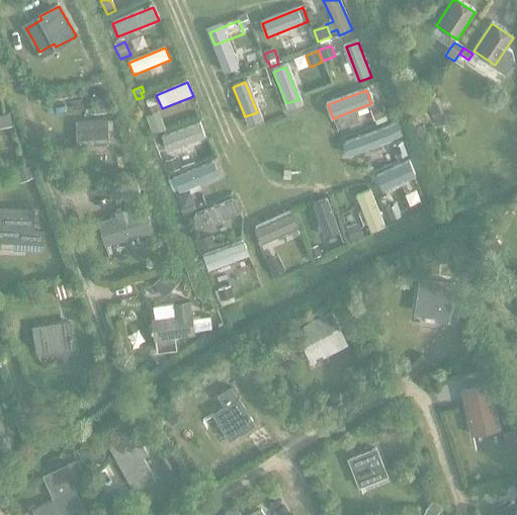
[(111,103),(94,103),(94,114),(111,114),(111,103)]
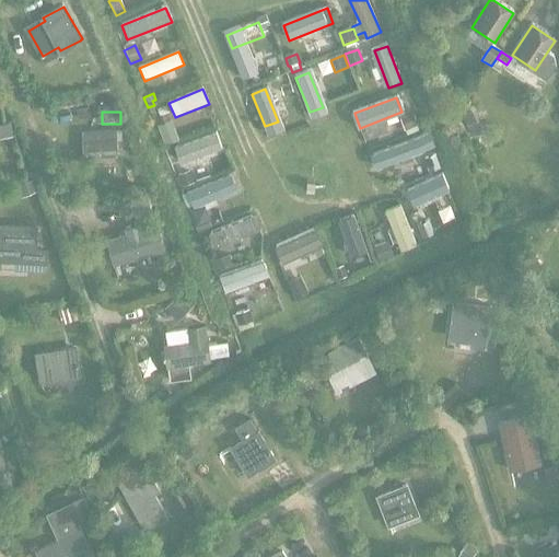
[(472,114),(462,119),(472,139),(481,134),(472,114)]
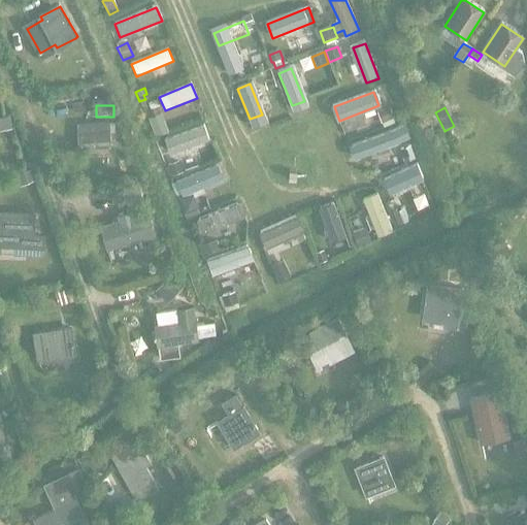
[(389,109),(377,113),(382,124),(392,120),(389,109)]
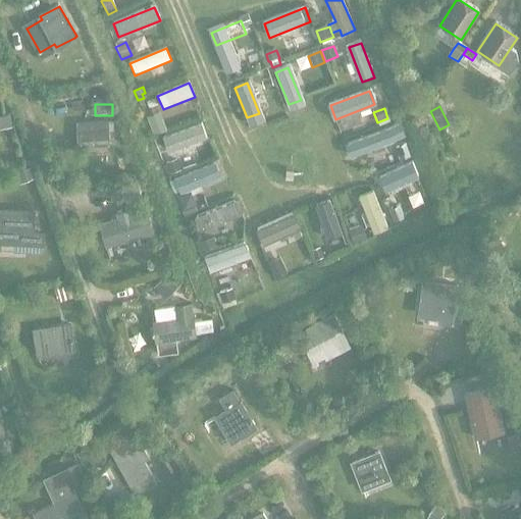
[(160,113),(147,118),(154,136),(166,131),(160,113)]
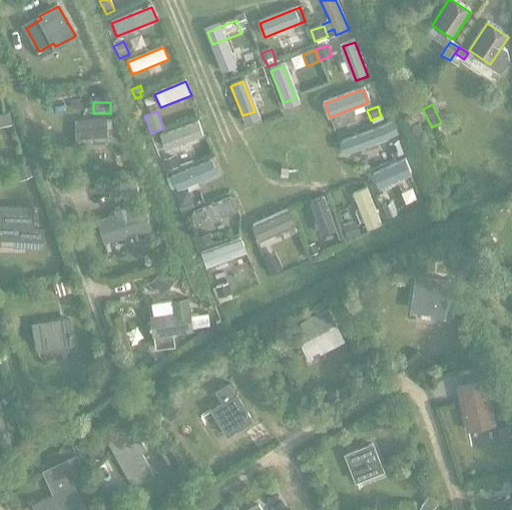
[(7,114),(0,115),(0,128),(10,126),(7,114)]
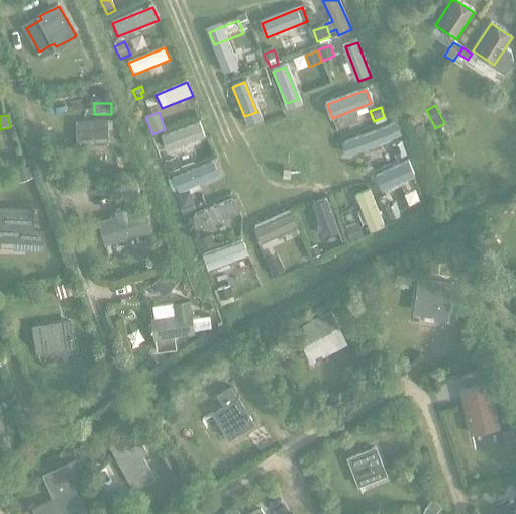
[(77,123),(78,145),(109,144),(108,131),(112,131),(112,123),(108,123),(108,122),(77,123)]
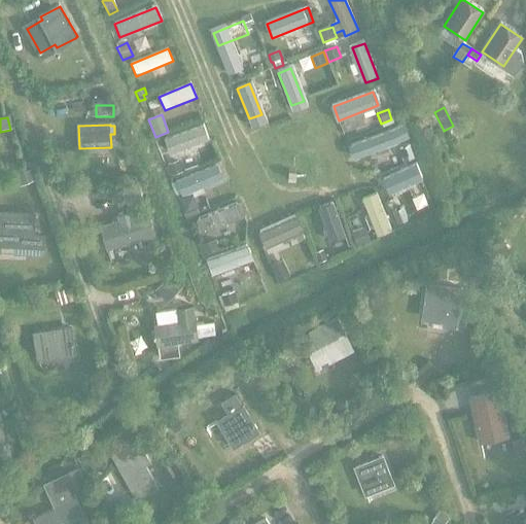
[(204,127),(163,143),(167,154),(209,139),(204,127)]
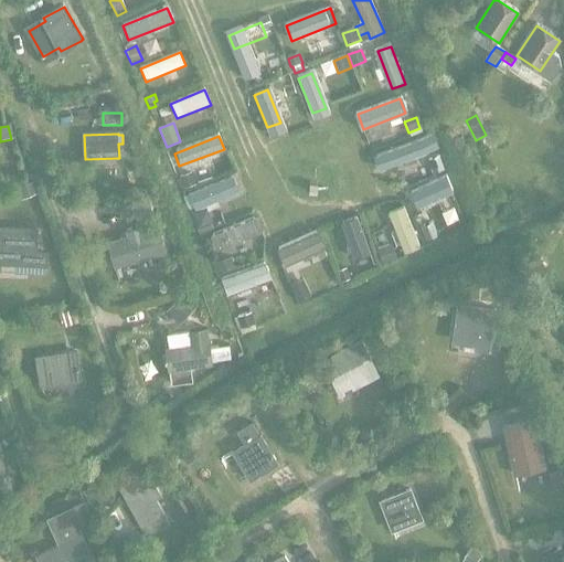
[(437,150),(433,136),(373,158),(378,172),(437,150)]
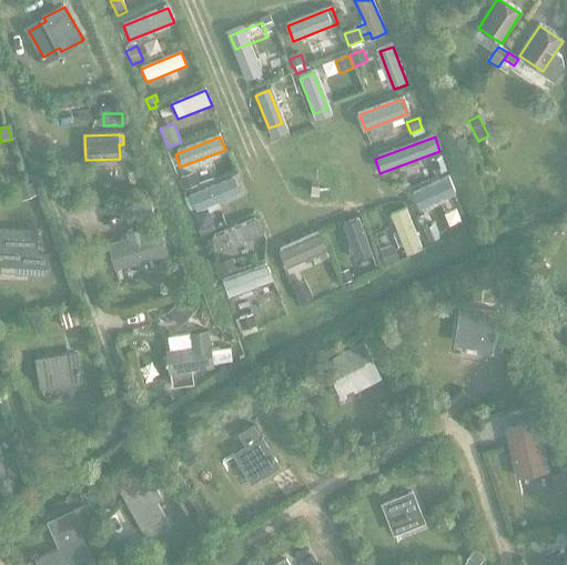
[(441,160),(431,164),(435,177),(446,173),(441,160)]
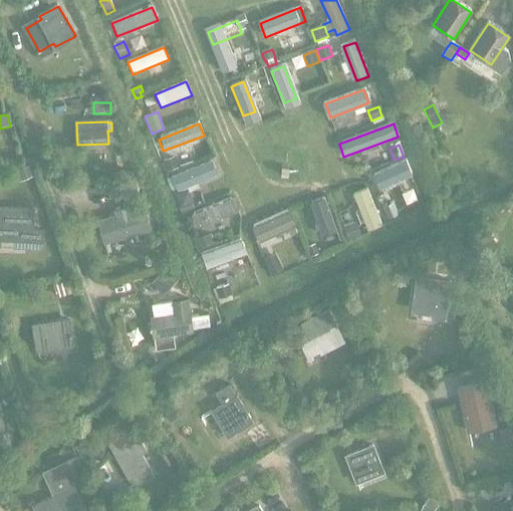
[(176,158),(164,162),(168,173),(180,168),(176,158)]
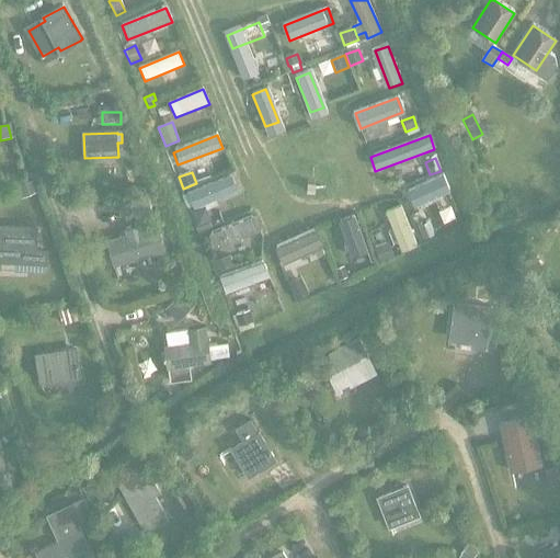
[(231,177),(189,194),(195,212),(205,207),(207,212),(219,206),(217,202),(239,193),(231,177)]
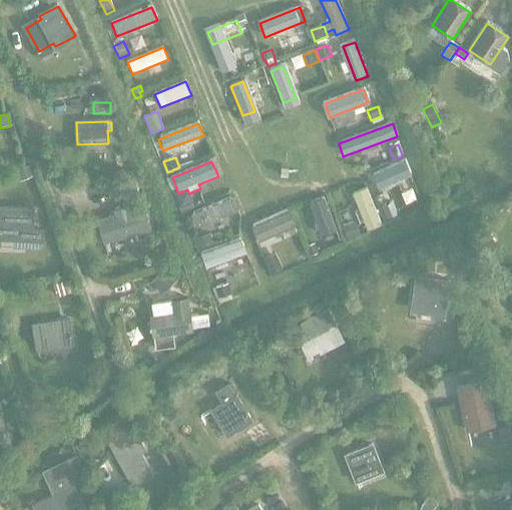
[(405,161),(373,175),(379,189),(412,175),(405,161)]
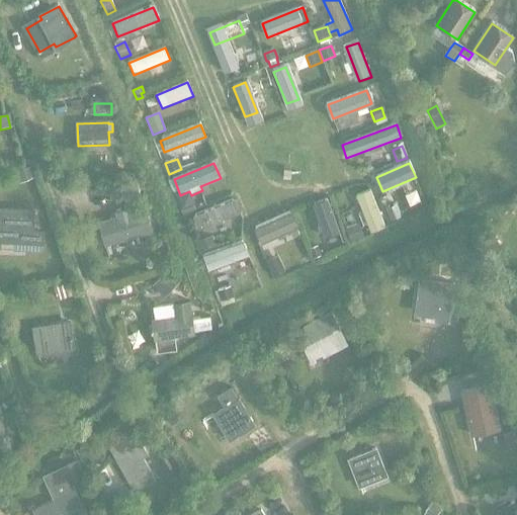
[(31,169),(18,174),(21,183),(34,179),(31,169)]
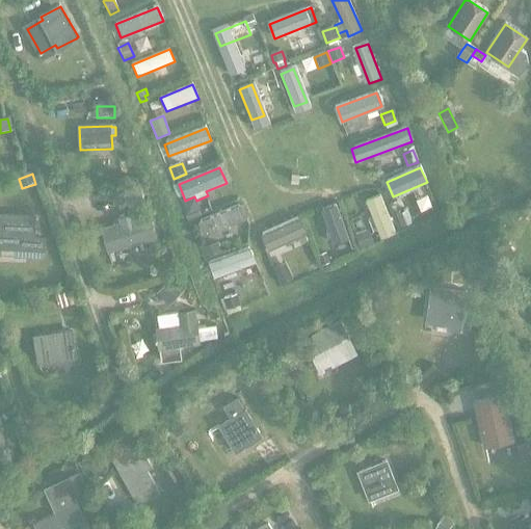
[(138,190),(124,194),(127,205),(141,200),(138,190)]
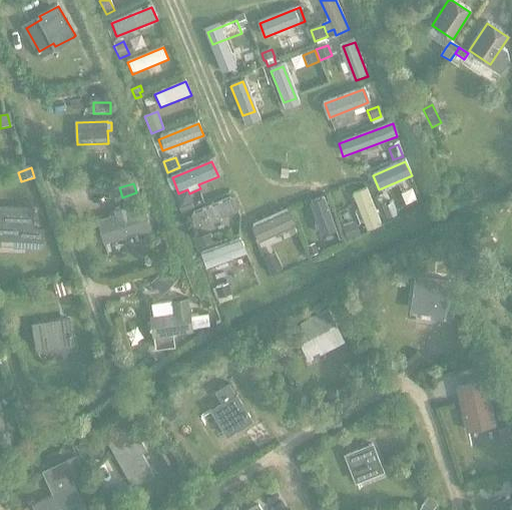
[(368,188),(353,194),(368,231),(383,225),(368,188)]
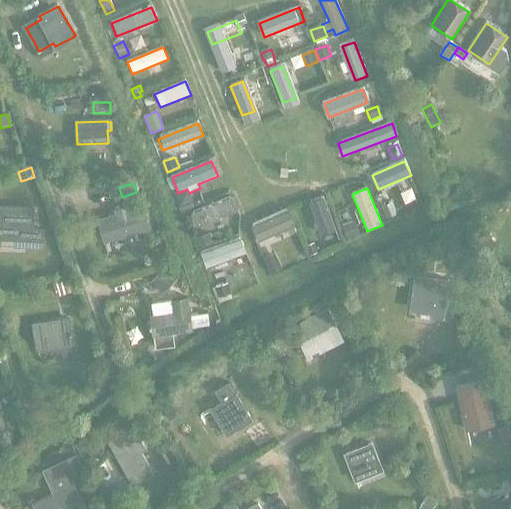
[(232,198),(191,215),(196,229),(238,211),(232,198)]
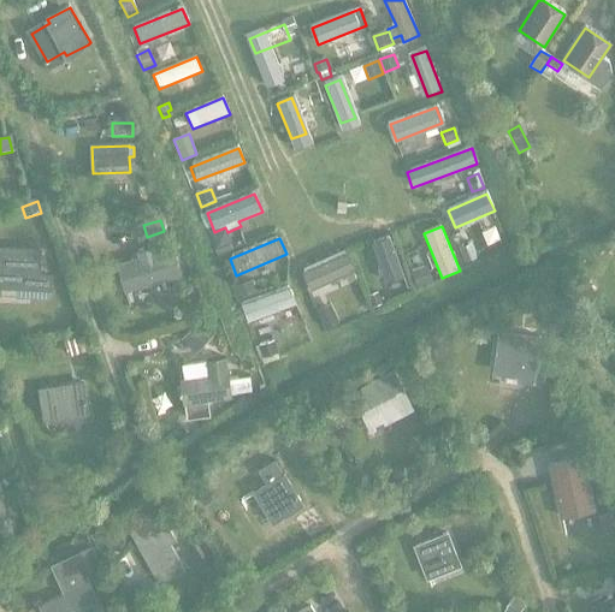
[(390,238),(372,244),(388,284),(404,278),(390,238)]
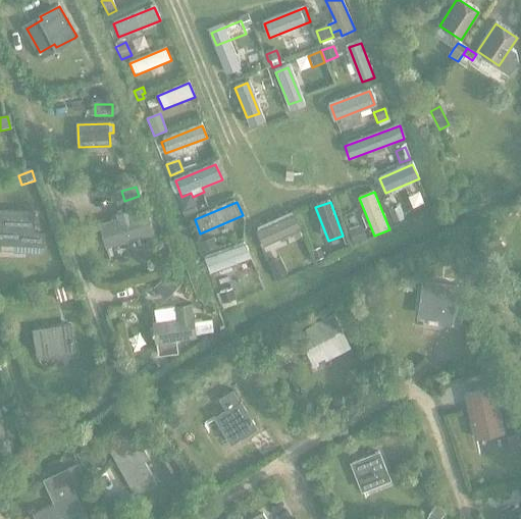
[(399,208),(389,212),(394,223),(403,220),(399,208)]
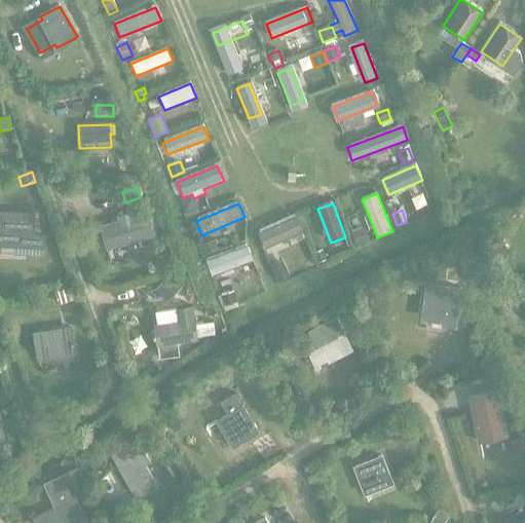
[(0,213),(0,244),(14,245),(14,248),(44,248),(45,236),(33,236),(34,215),(0,213)]
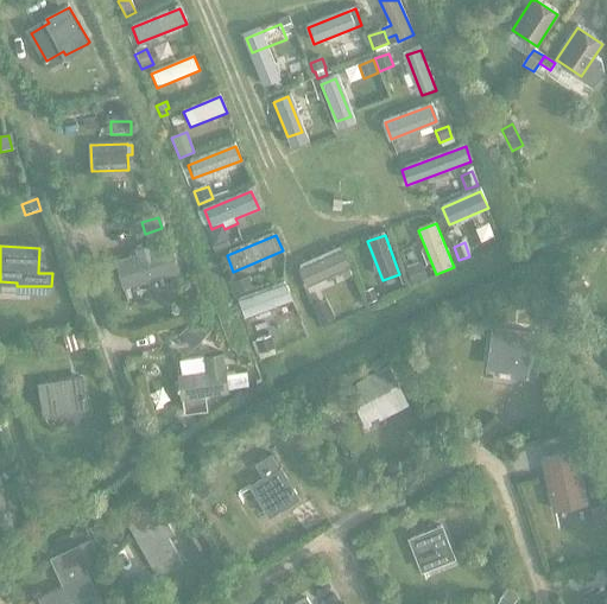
[(117,261),(124,290),(177,273),(170,246),(117,261)]
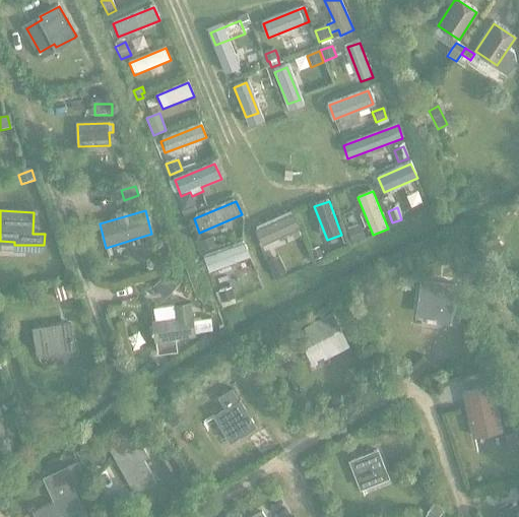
[(293,213),(255,230),(263,247),(300,230),(293,213)]
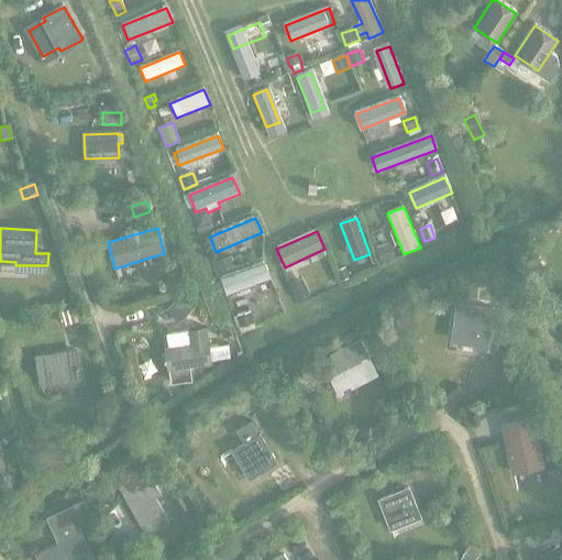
[(390,245),(376,250),(382,265),(396,260),(390,245)]
